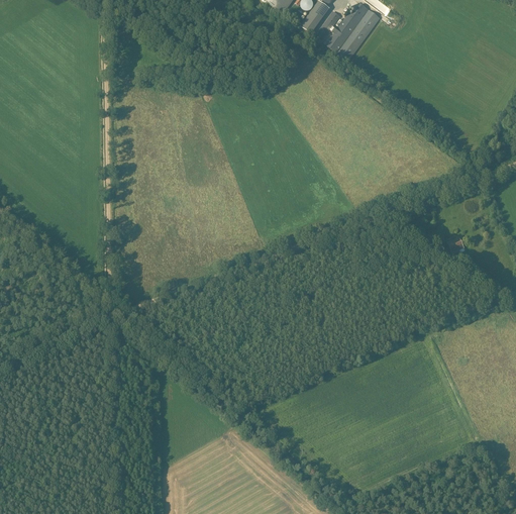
[(265,0),(282,12),(291,0),(265,0)]
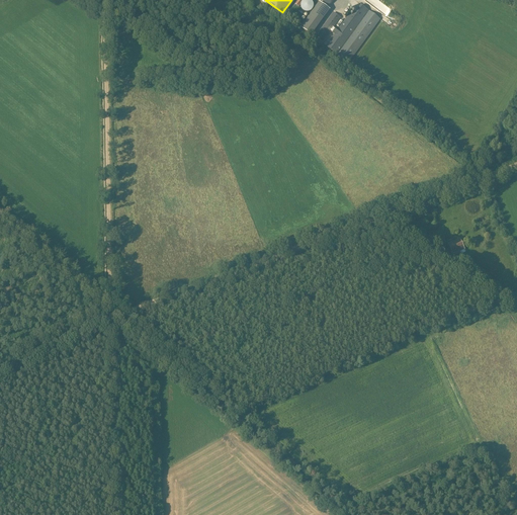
[(302,0),(302,9),(313,9),(313,0),(302,0)]
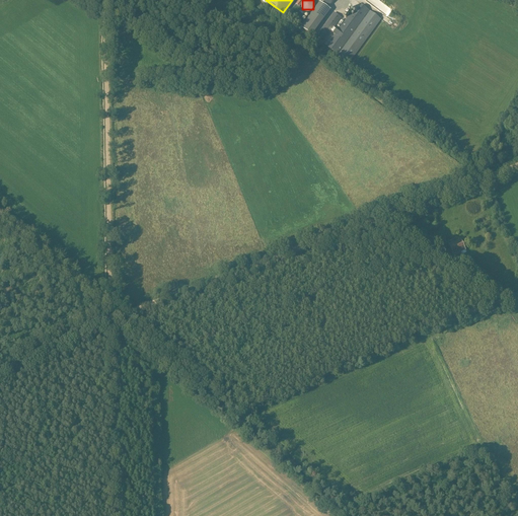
[(319,0),(316,5),(324,10),(327,5),(319,0)]
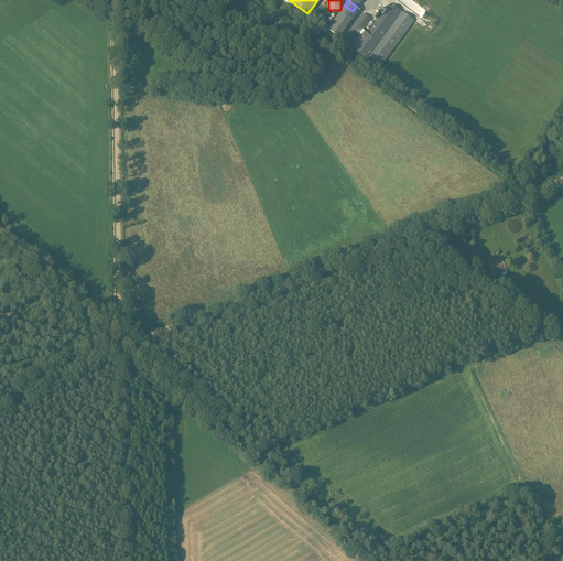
[(354,47),(368,57),(402,10),(401,9),(392,2),(383,14),(379,12),(354,47)]
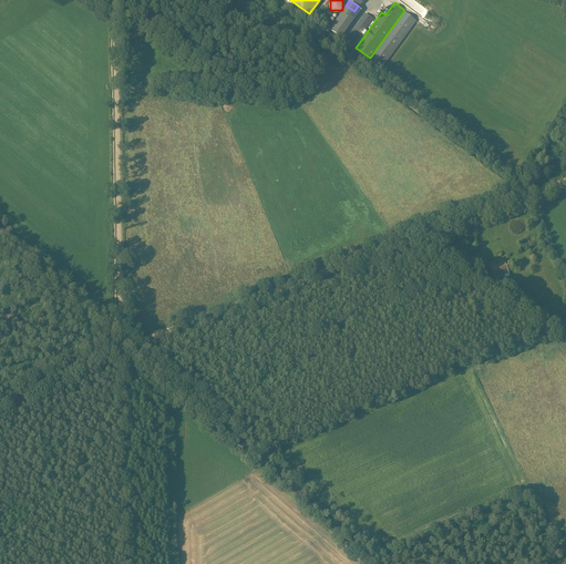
[(404,10),(370,58),(381,67),(415,18),(404,10)]
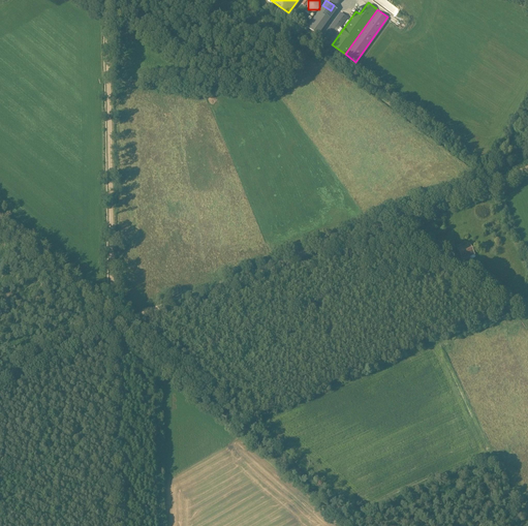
[(347,16),(340,10),(321,35),(329,40),(347,16)]
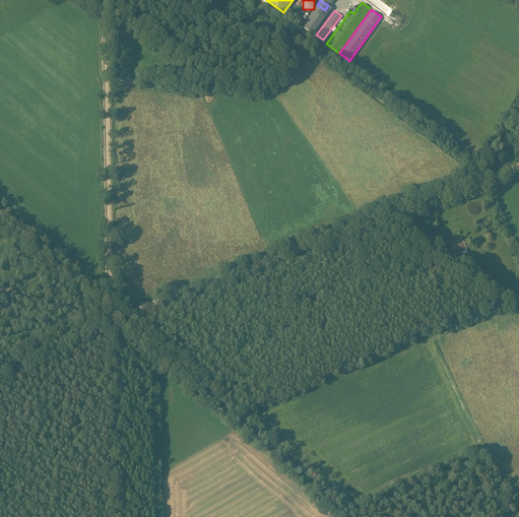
[(441,241),(431,234),(426,242),(436,249),(441,241)]
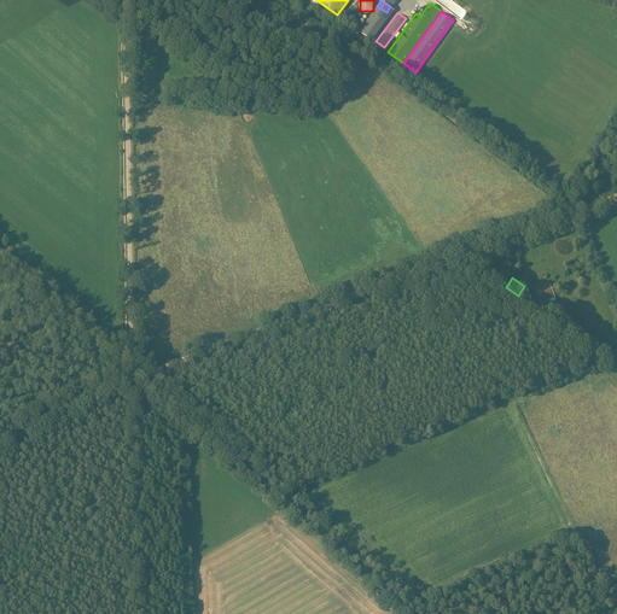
[(534,288),(542,307),(551,303),(547,297),(553,294),(548,282),(534,288)]
